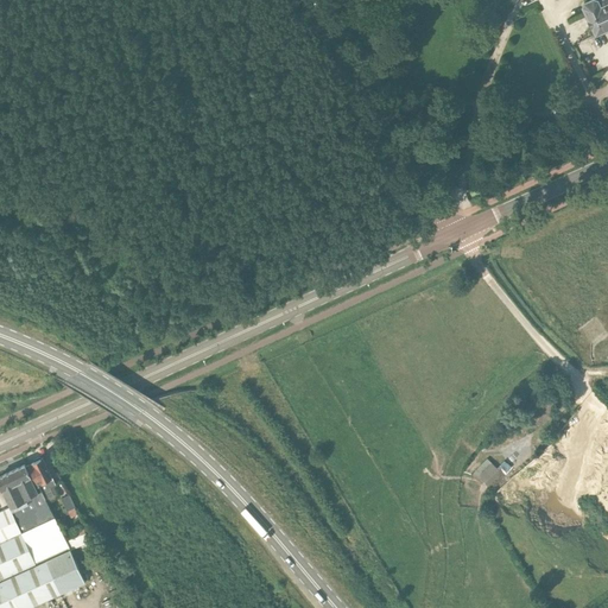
[(595,37),(607,31),(607,0),(600,0),(599,0),(597,0),(588,0),(583,2),(581,7),(595,37)]
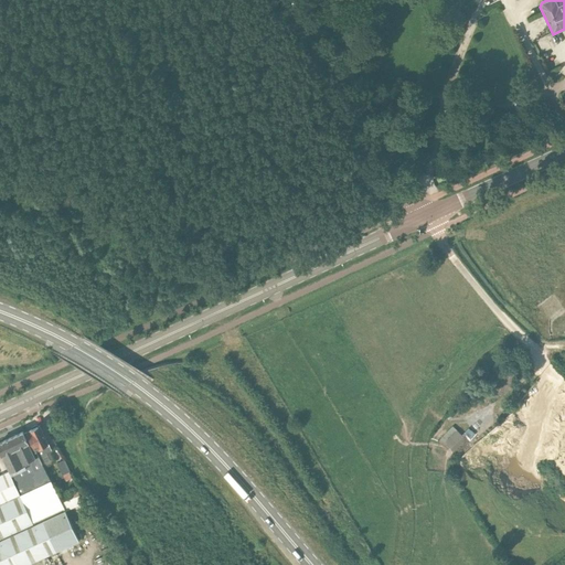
[(532,408),(530,405),(516,414),(524,424),(535,416),(531,409),(532,408)]
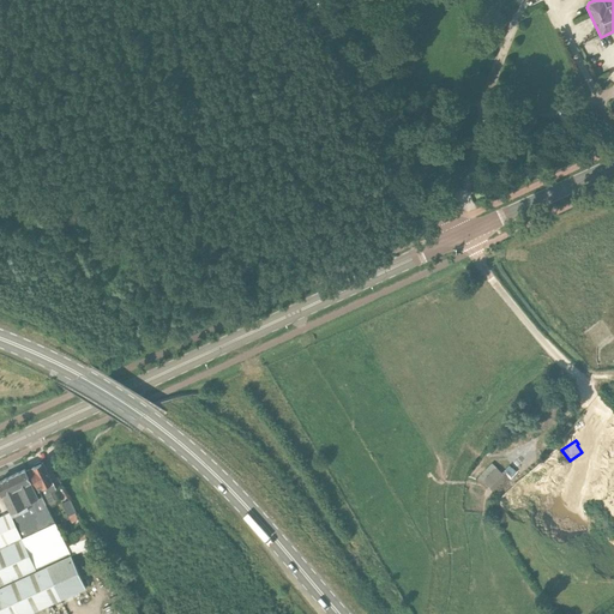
[(493,462),(480,475),(494,491),(509,477),(493,462)]
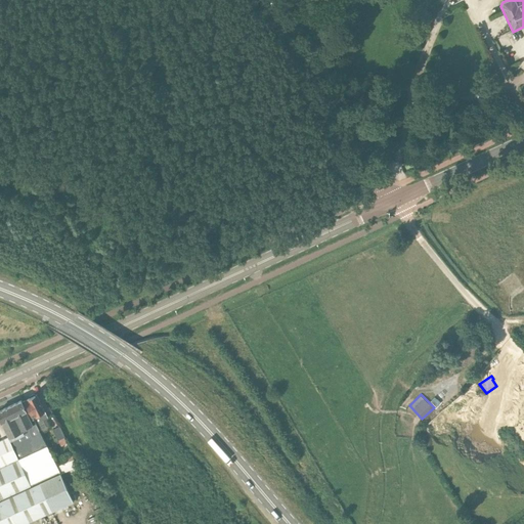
[(36,425),(41,434),(49,430),(50,428),(46,419),(48,419),(45,413),(36,395),(24,401),(36,425)]
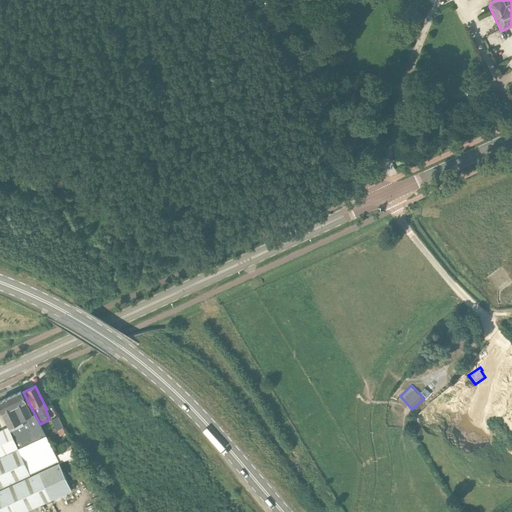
[(35,415),(23,392),(21,393),(20,392),(0,401),(0,408),(2,413),(2,414),(9,428),(0,431),(0,511),(25,511),(72,491),(59,464),(76,457),(72,448),(60,454),(58,450),(54,452),(40,424),(35,415)]
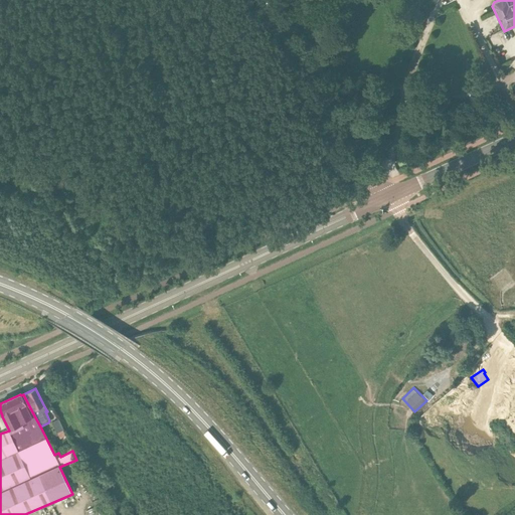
[(56,434),(63,431),(58,419),(51,423),(56,434)]
